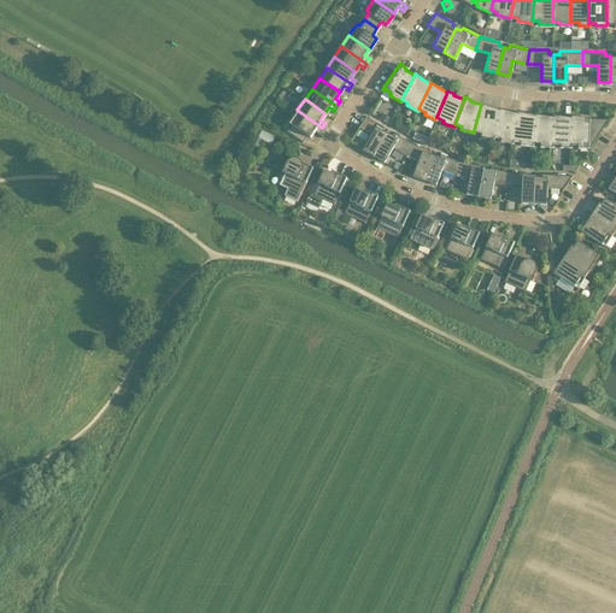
[(498,108),(488,106),(488,105),(481,102),(480,104),(481,104),(474,130),(481,133),(480,135),(493,139),(493,135),(498,108)]
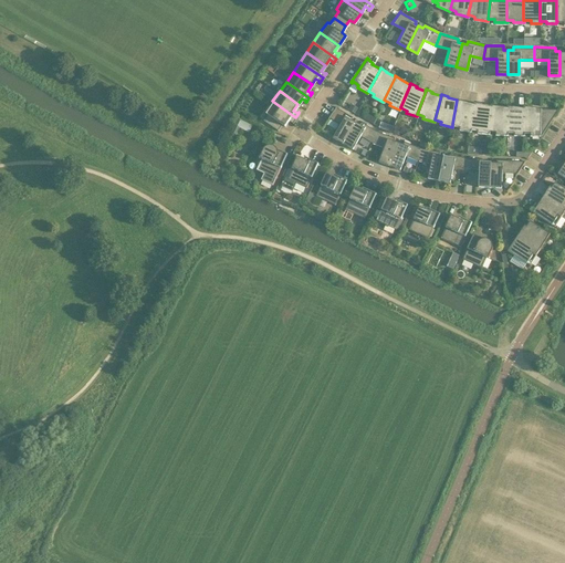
[(452,124),(459,126),(459,128),(470,131),(470,128),(470,127),(473,103),(463,102),(464,101),(457,98),(457,100),(452,124)]
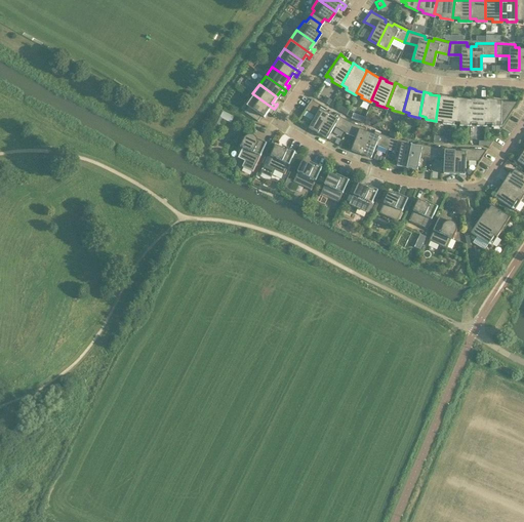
[(271,113),(274,109),(252,93),(246,104),(247,105),(243,110),(256,119),(260,114),(264,115),(268,109),(271,112),(271,113)]
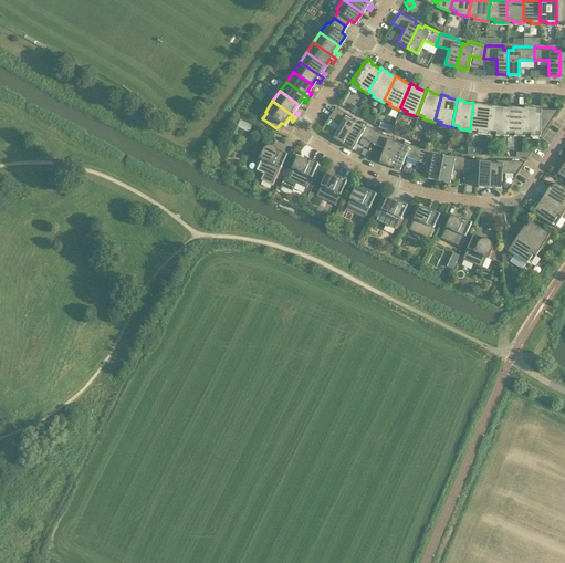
[(490,105),(480,104),(480,103),(473,102),(473,103),(470,127),(470,128),(477,128),(477,132),(489,133),(489,131),(488,129),(490,105)]
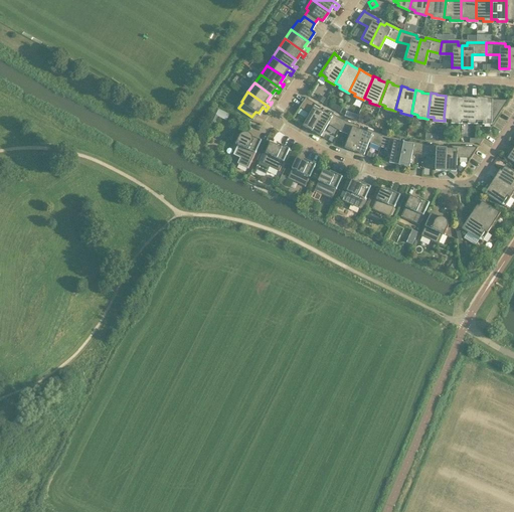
[(461,97),(452,96),(452,95),(446,94),(446,96),(444,118),(445,119),(451,119),(451,121),(461,122),(461,120),(461,97)]
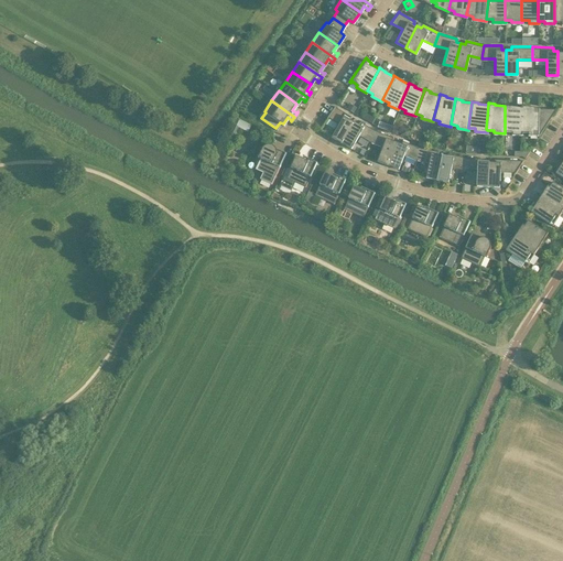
[(521,106),(511,106),(511,105),(505,104),(505,106),(505,131),(511,131),(511,133),(521,133),(521,131),(521,106)]
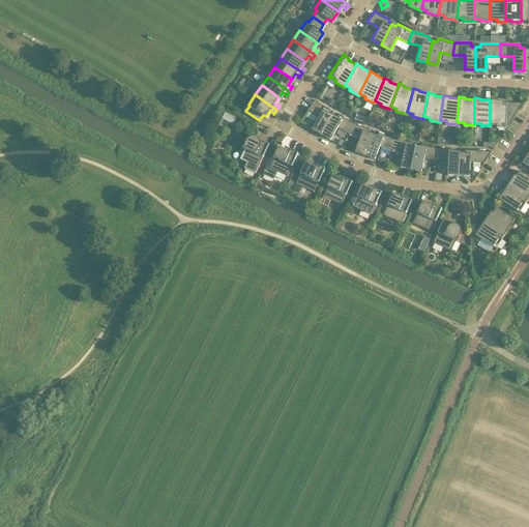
[(490,123),(496,123),(496,125),(505,126),(523,99),(523,98),(521,100),(496,99),(496,98),(490,97),(490,99),(490,123)]
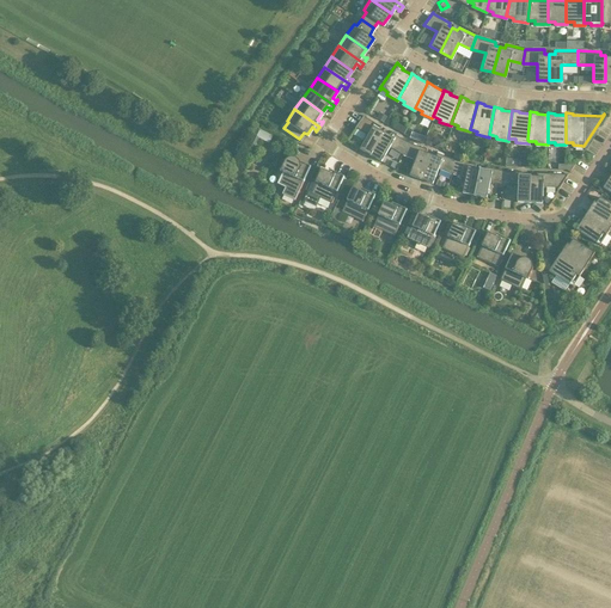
[(362,114),(354,126),(354,127),(355,126),(367,133),(359,147),(370,153),(383,130),(378,128),(380,124),(362,115),(364,114),(362,114)]
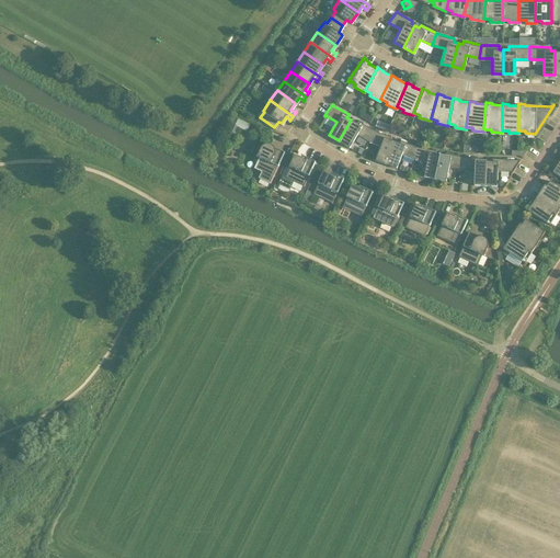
[(249,122),(238,116),(233,123),(246,129),(249,122)]
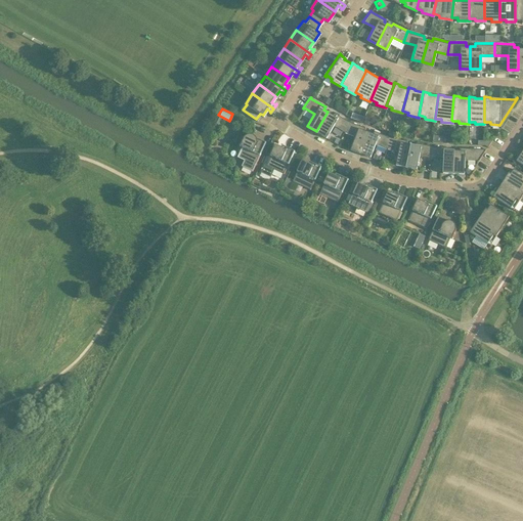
[(343,130),(348,120),(334,111),(332,114),(328,112),(316,131),(325,136),(333,124),(343,130)]
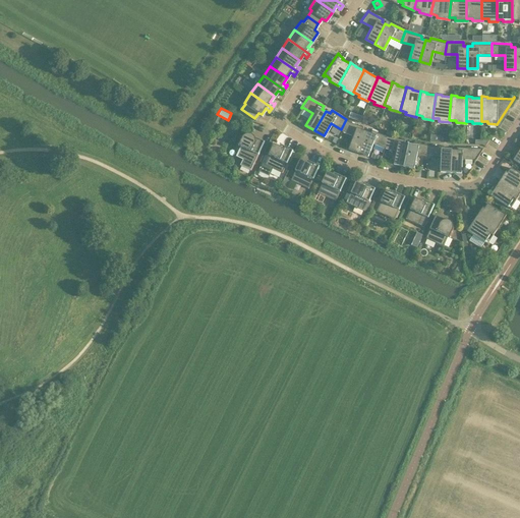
[(346,119),(341,129),(353,134),(348,147),(357,151),(365,130),(361,128),(362,125),(346,119)]
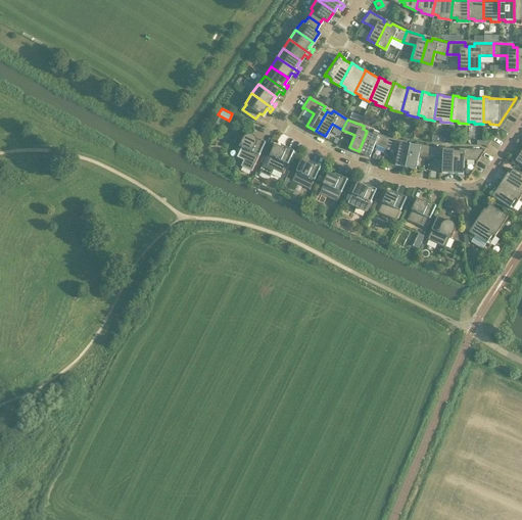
[(367,131),(359,151),(369,155),(374,142),(385,147),(388,135),(372,129),(371,132),(367,131)]
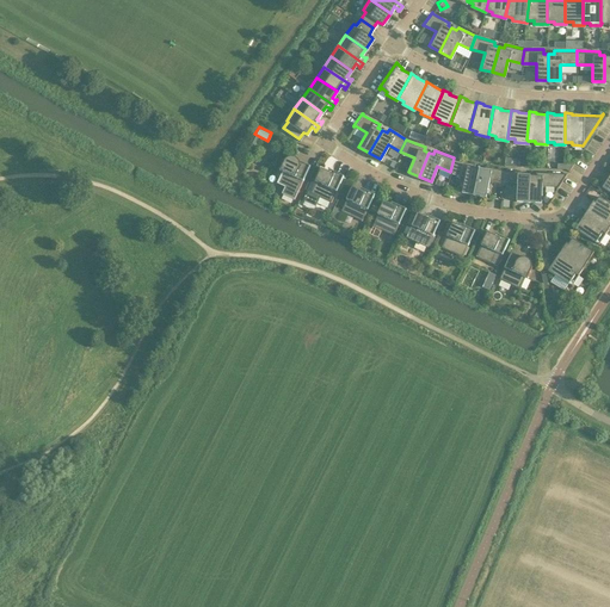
[(276,181),(284,185),(281,191),(294,197),(309,163),(299,159),(297,158),(296,156),(295,156),(294,155),(293,155),(291,155),(289,155),(288,155),(287,156),(285,156),(284,158),(284,159),(279,167),(278,167),(278,168),(281,169),(276,181)]
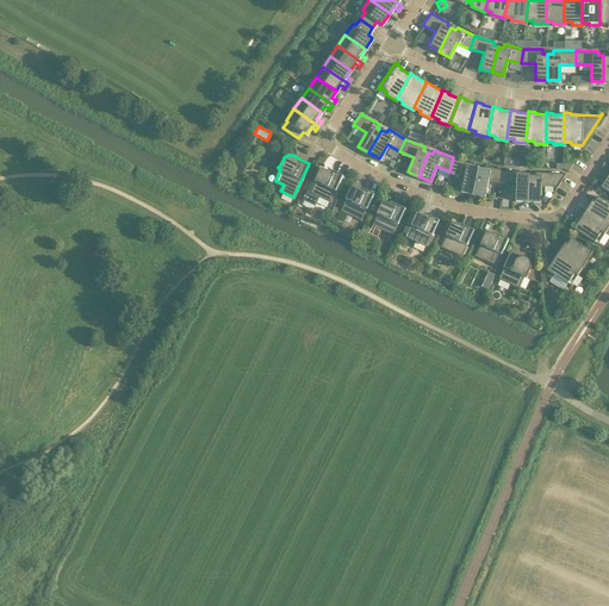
[(453,157),(449,172),(464,174),(460,189),(472,192),(477,167),(472,166),(473,162),(453,157)]
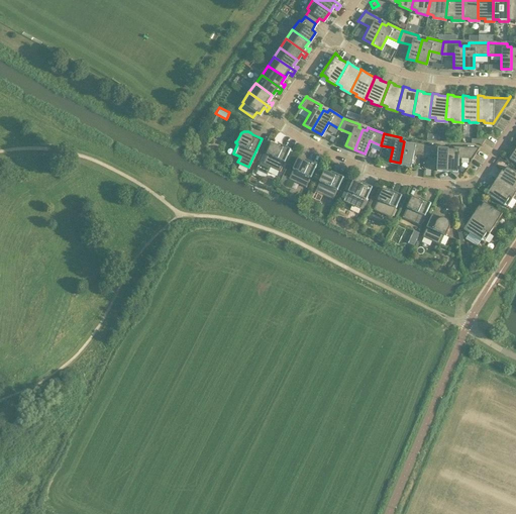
[(404,141),(400,163),(410,166),(413,151),(425,155),(426,142),(409,139),(409,142),(404,141)]
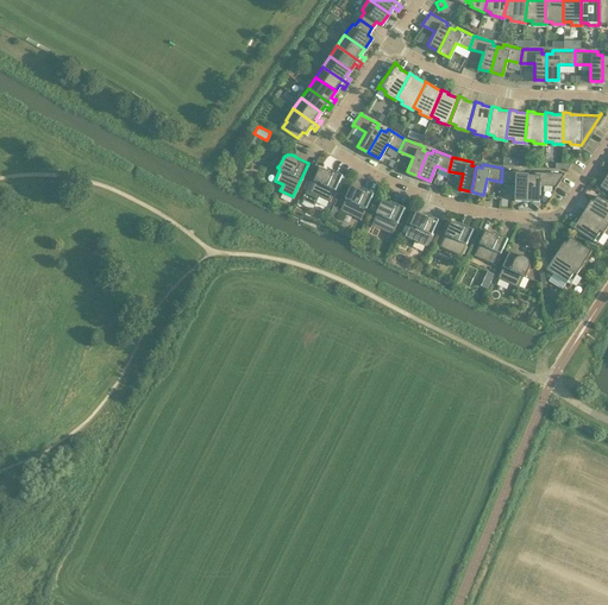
[(318,195),(328,200),(342,174),(331,169),(330,171),(319,166),(308,189),(307,188),(302,197),(313,203),(318,195)]
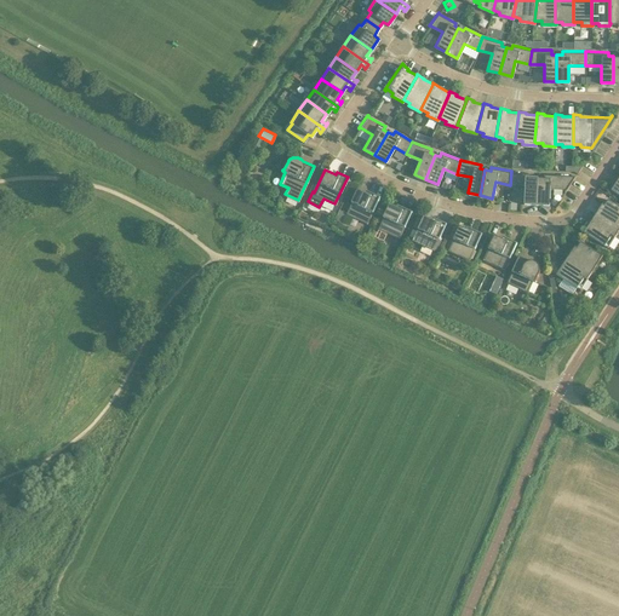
[(511,171),(510,185),(525,186),(523,202),(536,203),(537,177),(532,176),(532,172),(511,171)]
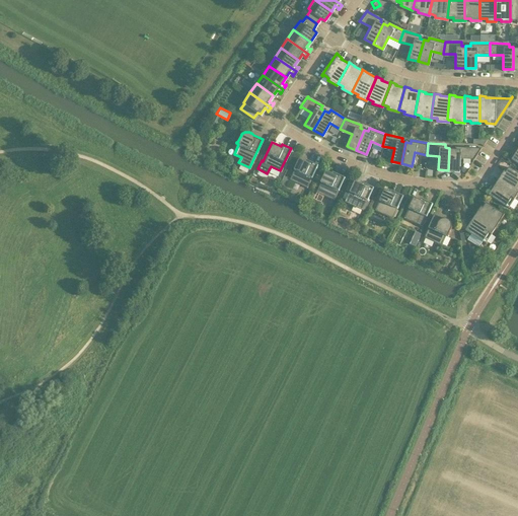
[(449,148),(448,170),(458,170),(459,157),(472,157),(472,158),(481,146),(481,145),(479,146),(454,145),(454,148),(449,148)]
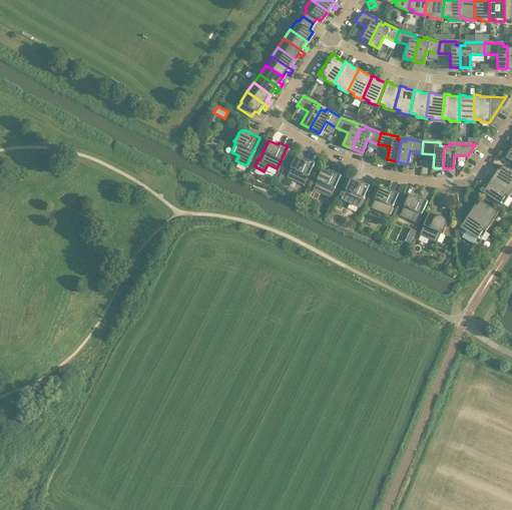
[(304,159),(295,155),(286,174),(286,175),(303,184),(314,161),(305,157),(304,159)]
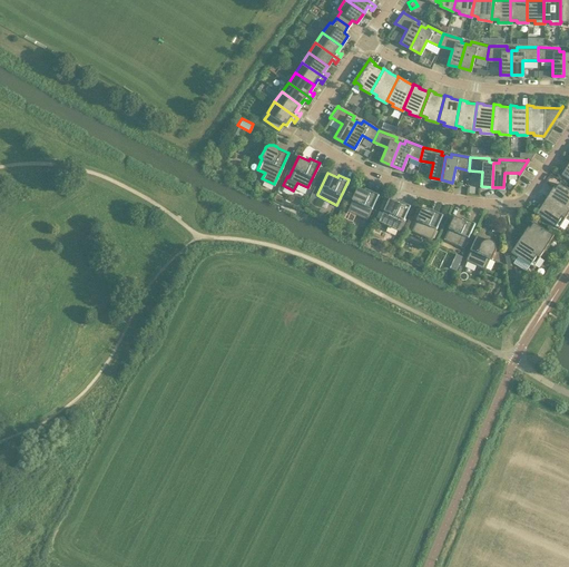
[(550,189),(546,196),(568,211),(568,208),(568,188),(558,182),(552,191),(550,189)]
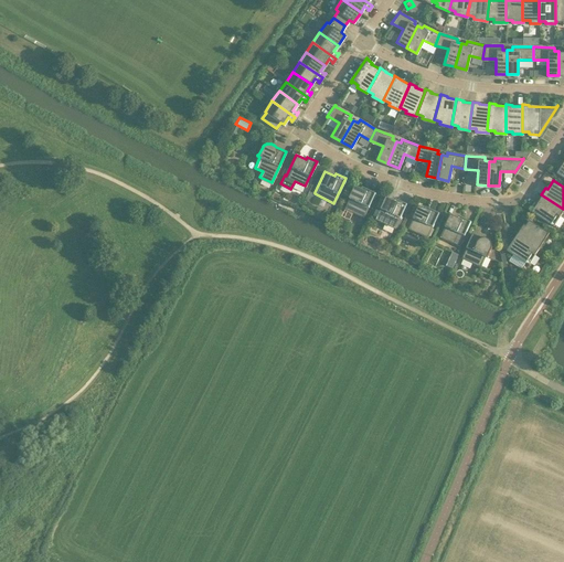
[(363,190),(353,186),(343,208),(363,216),(374,192),(364,187),(363,190)]
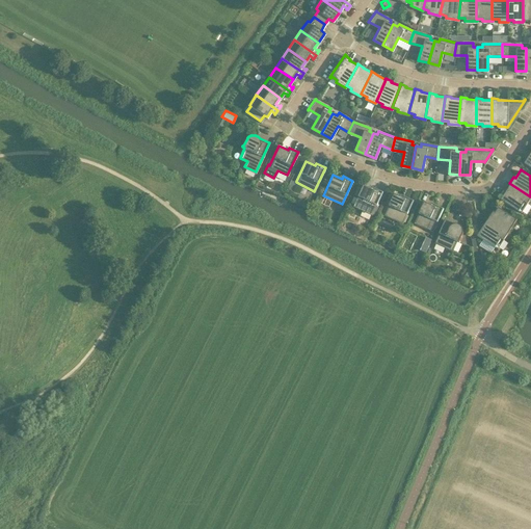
[(286,187),(292,190),(296,182),(296,181),(290,178),(286,187)]
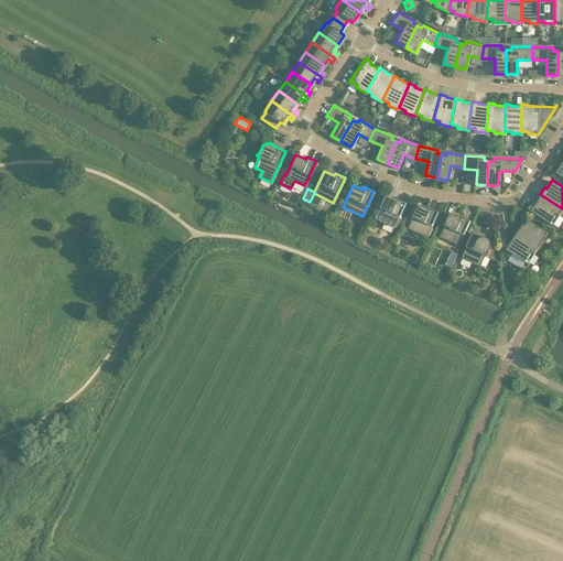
[(552,224),(562,208),(540,194),(530,209),(552,224)]
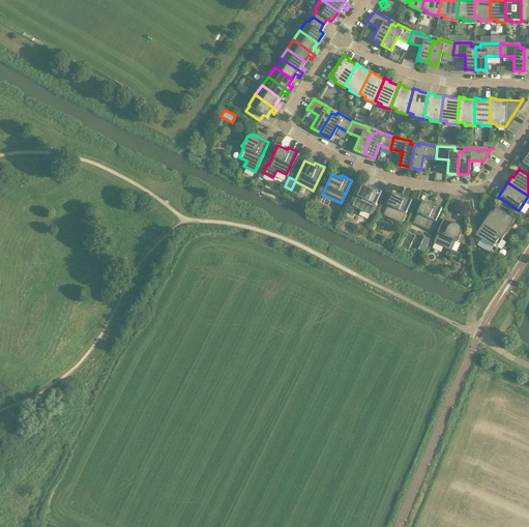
[(351,193),(356,195),(352,204),(370,213),(380,189),(371,185),(370,187),(361,183),(360,185),(355,183),(351,193)]
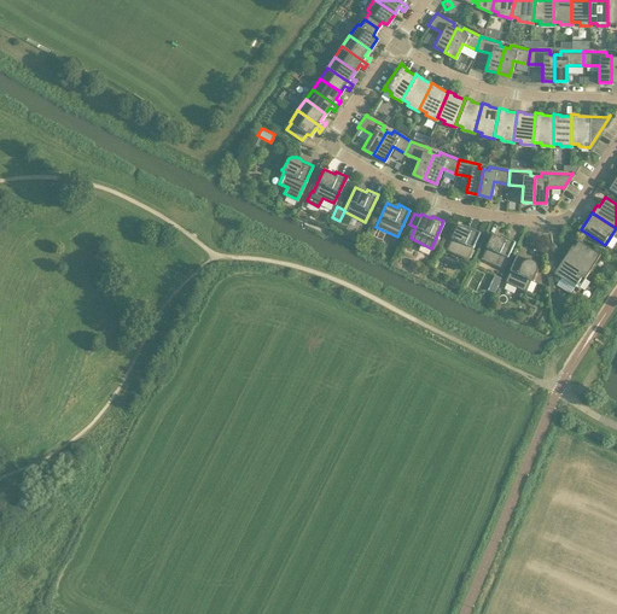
[(467,229),(457,224),(446,249),(466,258),(479,232),(469,226),(467,229)]
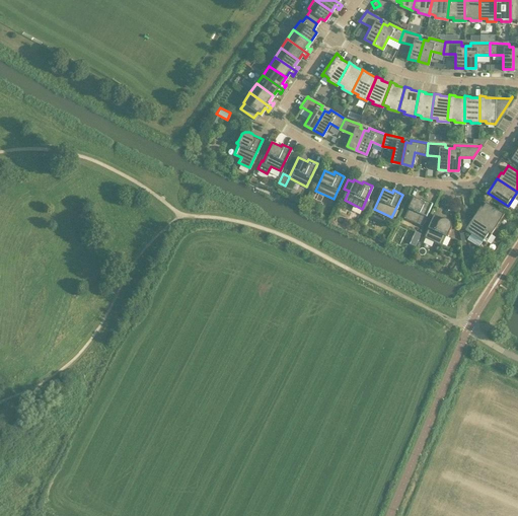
[(421,200),(413,196),(403,216),(421,224),(431,202),(422,198),(421,200)]
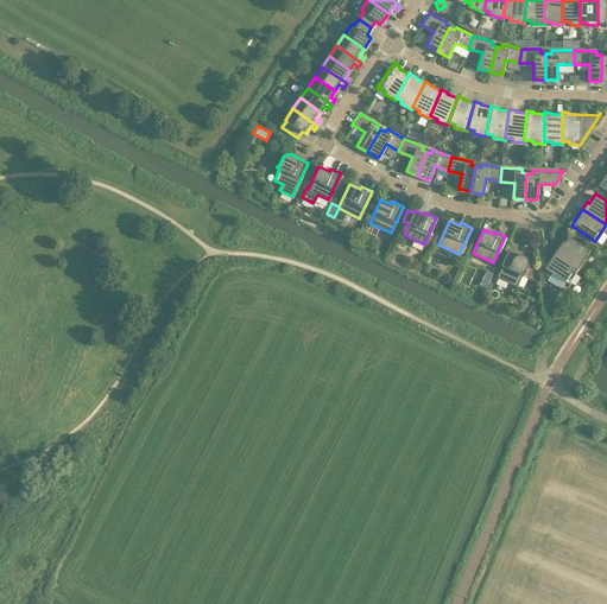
[(556,250),(579,266),(589,249),(568,235),(562,245),(561,243),(556,250)]
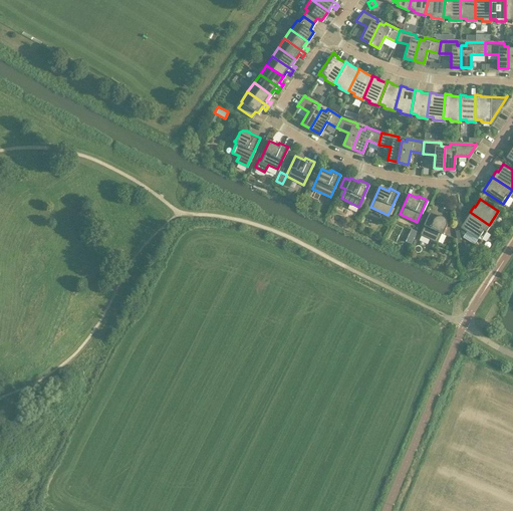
[(430,211),(419,233),(437,241),(441,232),(443,233),(444,232),(443,232),(446,224),(447,222),(446,220),(445,219),(444,217),(443,216),(442,216),(440,215),(439,215),(430,211)]
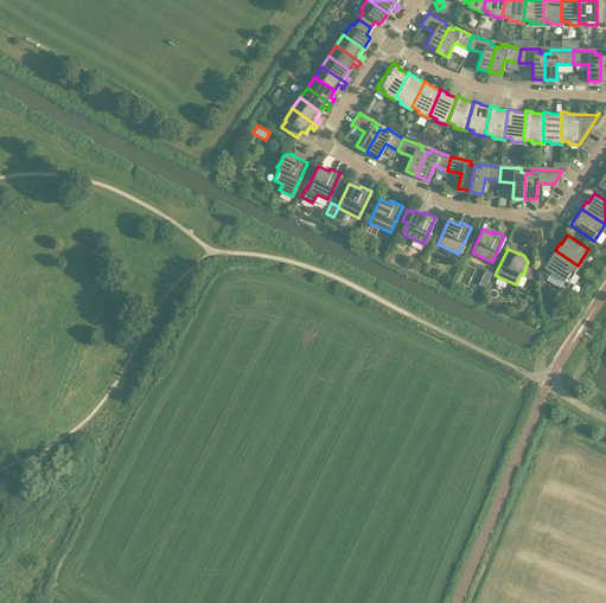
[(578,265),(555,250),(544,267),(550,271),(546,277),(559,286),(563,280),(567,282),(578,265)]
